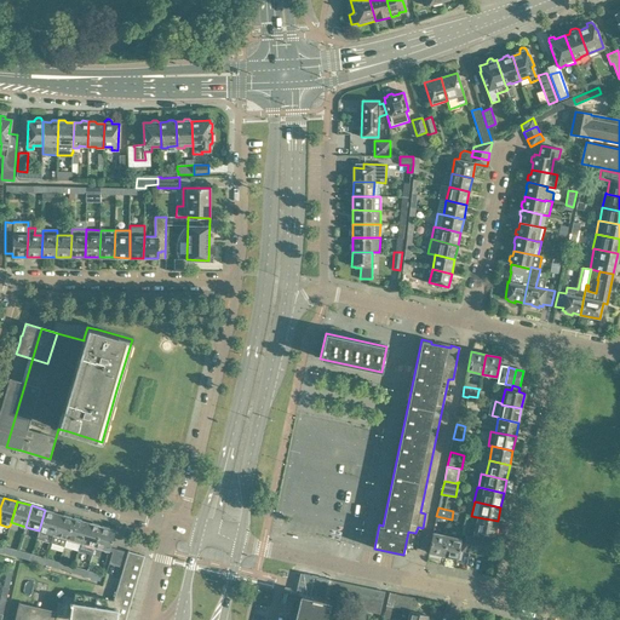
[(50,543),(59,514),(45,510),(39,530),(36,539),(50,543)]
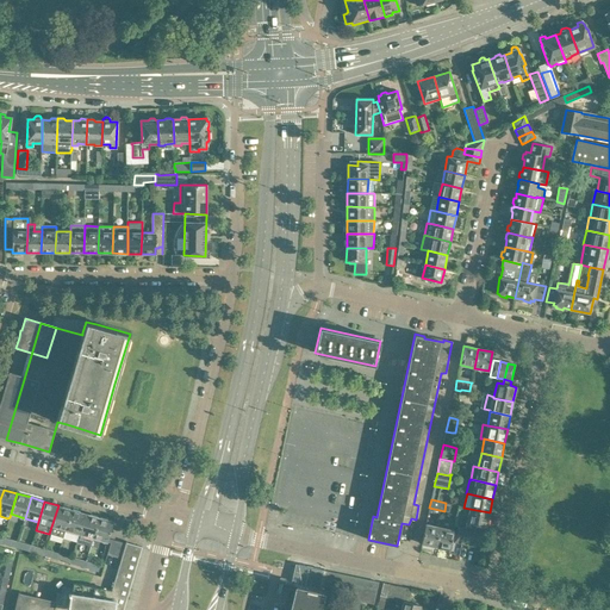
[(63,537),(72,509),(58,505),(49,534),(63,537)]
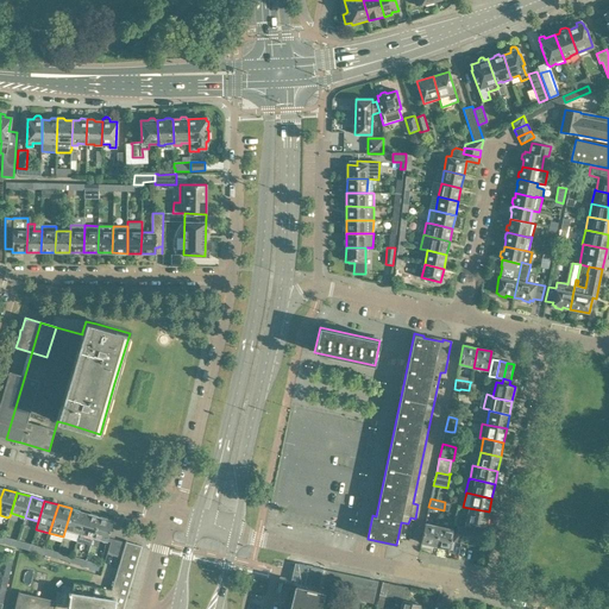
[(77,541),(86,513),(71,508),(63,537),(77,541)]
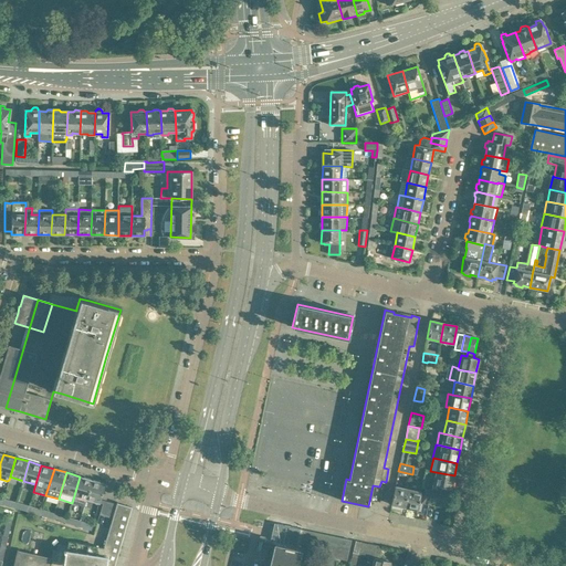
[(436,472),(432,485),(438,486),(437,490),(439,491),(444,492),(446,488),(451,490),(454,475),(436,472)]
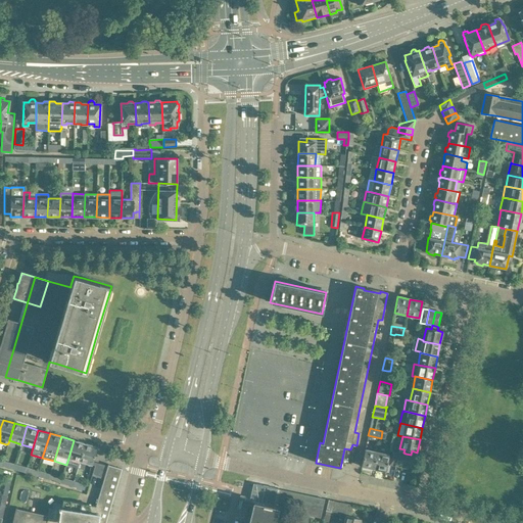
[(80,461),(85,443),(74,440),(66,465),(78,468),(80,461)]
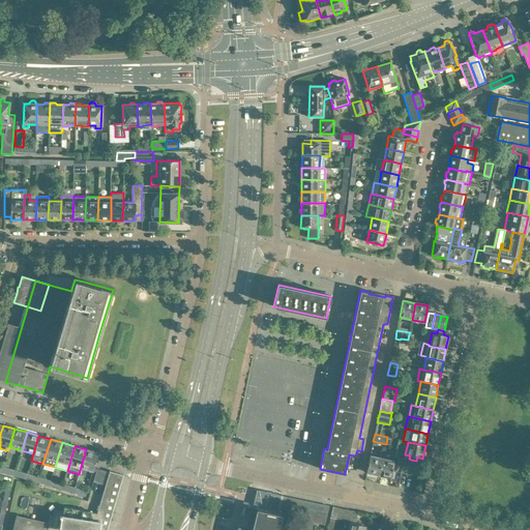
[(98,453),(86,449),(81,467),(96,472),(97,469),(94,468),(98,453)]
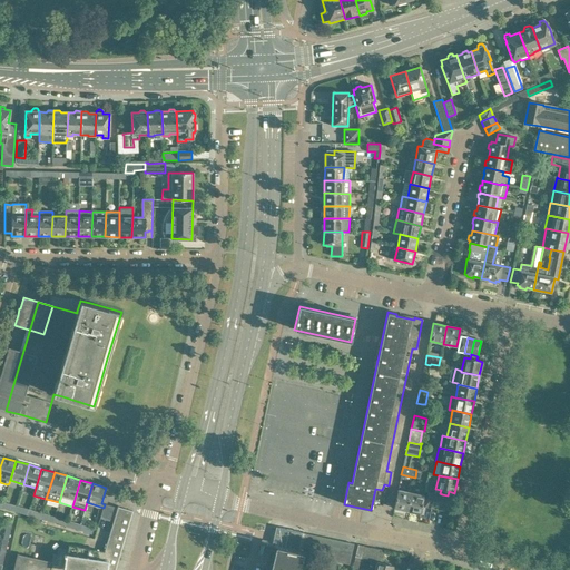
[(408,511),(411,492),(397,490),(394,508),(408,511)]
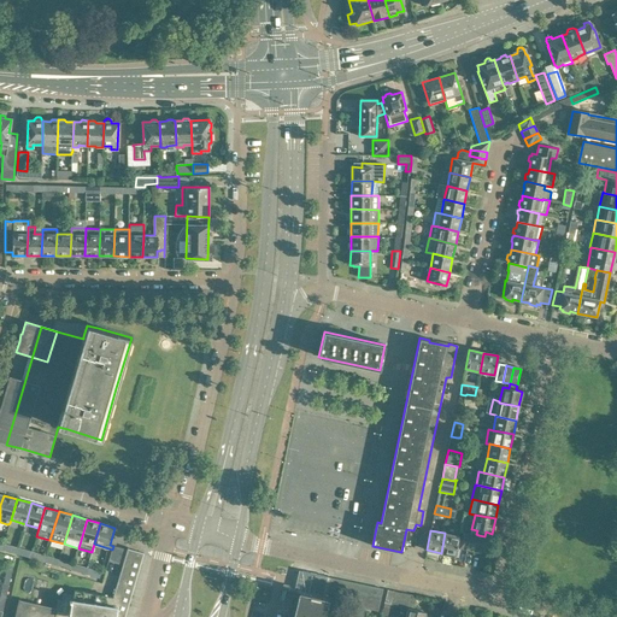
[(466,550),(470,533),(463,532),(462,540),(459,548),(466,550)]
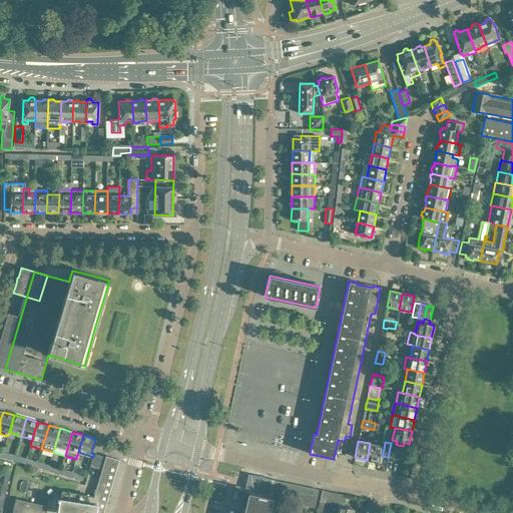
[(370,443),(367,460),(379,462),(380,456),(382,456),(384,449),(382,449),(383,446),(370,443)]
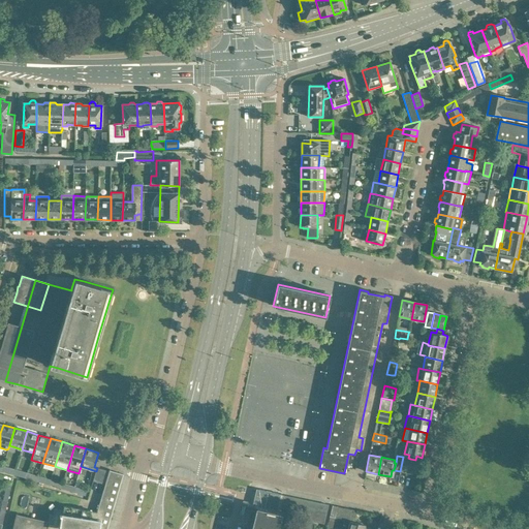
[(407,473),(410,459),(408,458),(403,457),(400,471),(407,473)]
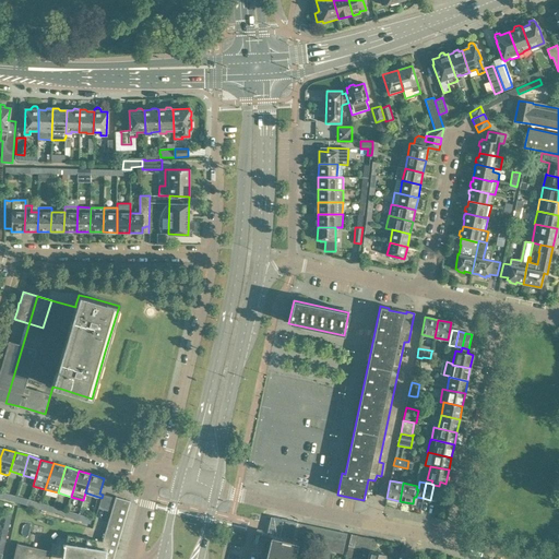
[(430,500),(437,501),(440,486),(439,486),(433,485),(430,500)]
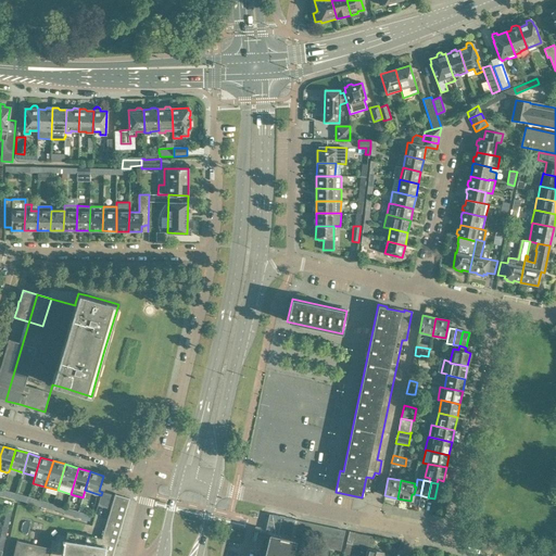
[(103,507),(108,493),(102,492),(101,495),(98,505),(103,507)]
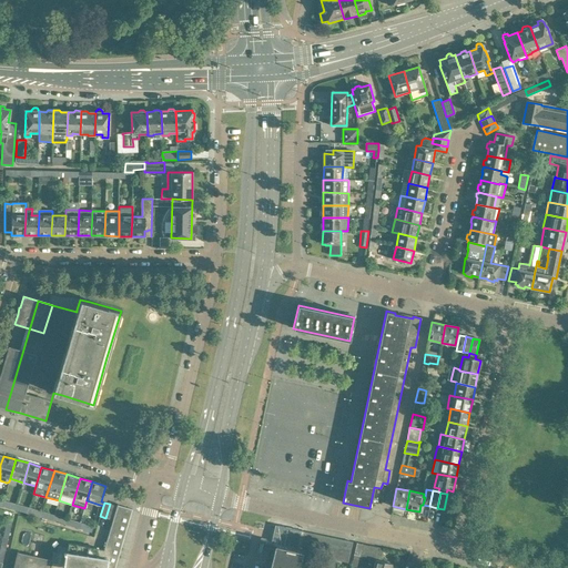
[(113,520),(117,506),(110,504),(105,518),(113,520)]
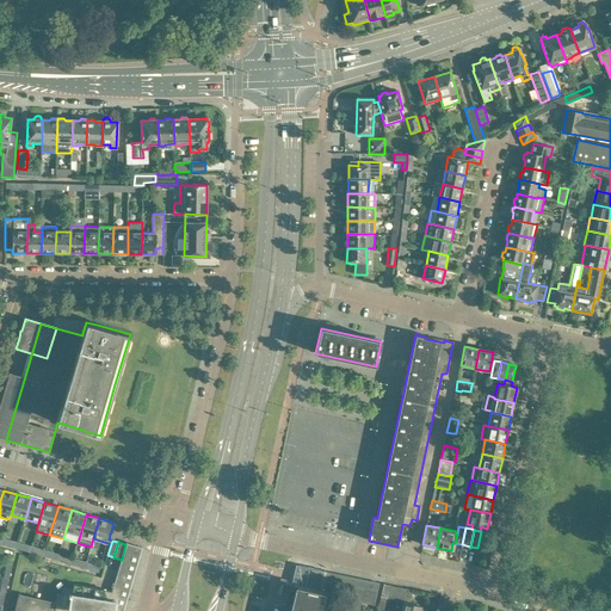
[(123,610),(141,551),(142,548),(127,543),(125,544),(122,560),(112,591),(106,591),(106,590),(74,585),(73,590),(62,587),(61,594),(57,593),(55,602),(56,602),(55,605),(69,608),(69,609),(71,609),(71,608),(96,610),(123,610)]
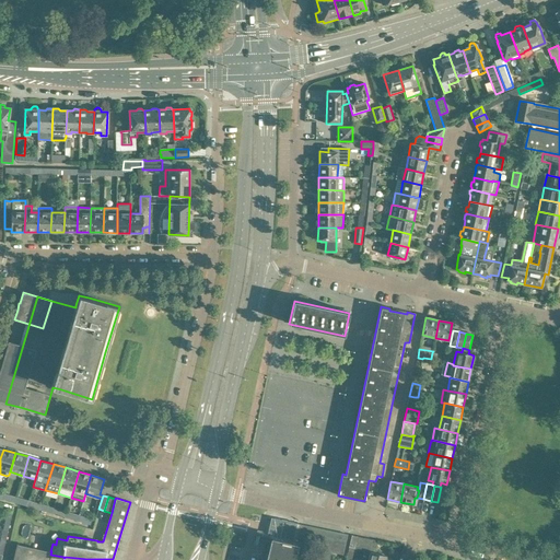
[(293,544),(296,524),(296,523),(271,518),(267,537),(272,538),(293,544)]
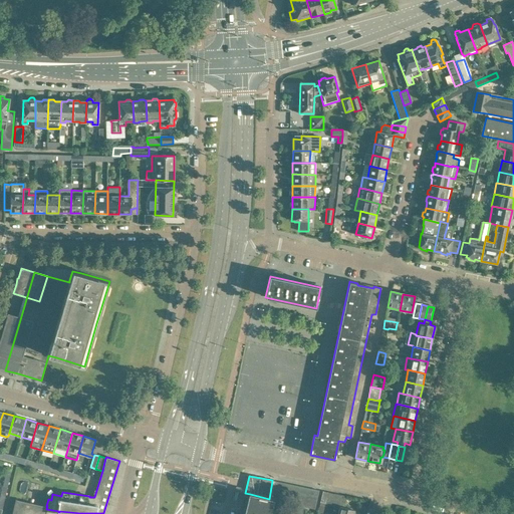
[(274,500),(278,482),(272,481),(269,499),(274,500)]
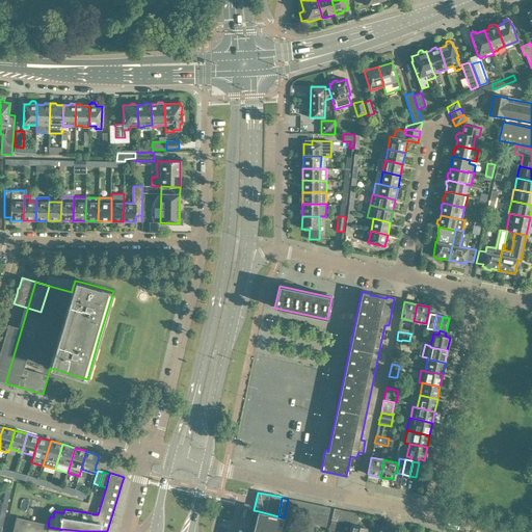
[(290,520),(294,500),(288,499),(284,517),(290,520)]
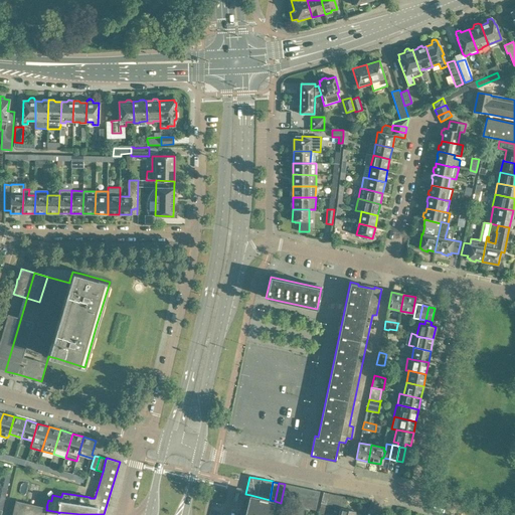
[(287,504),(291,485),(285,484),(281,503),(287,504)]
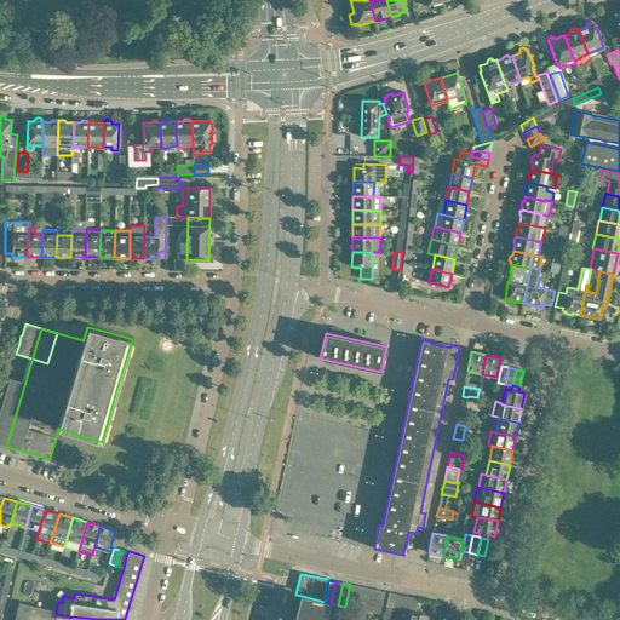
[(352,608),(357,586),(350,584),(345,607),(352,608)]
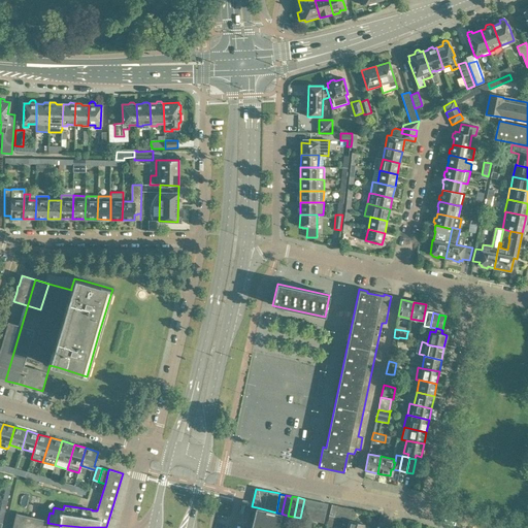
[(306,519),(309,500),(304,499),(300,518),(306,519)]
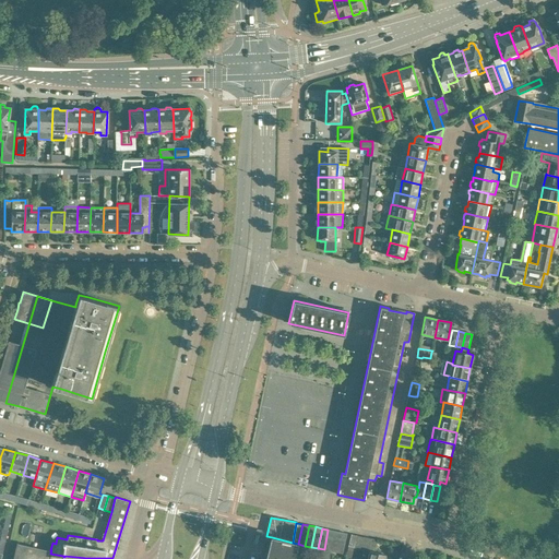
[(330,550),(334,531),(328,530),(324,549),(330,550)]
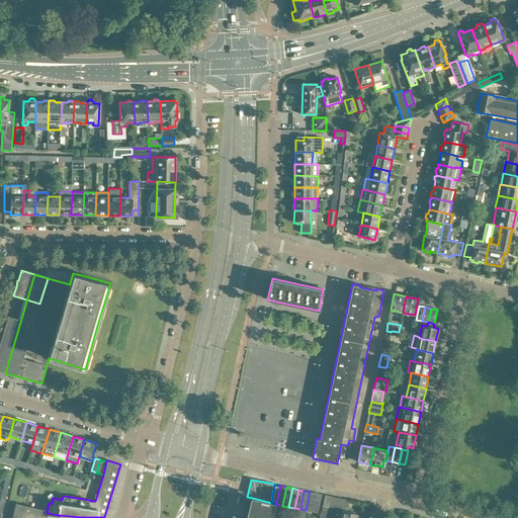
[(312,512),(316,493),(310,492),(306,510),(312,512)]
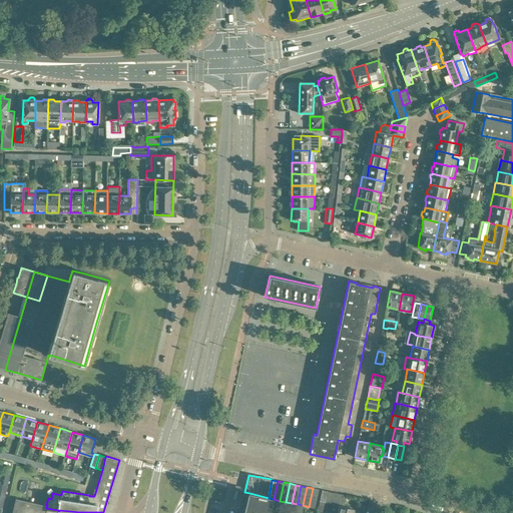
[(315,508),(319,490),(313,488),(309,507),(315,508)]
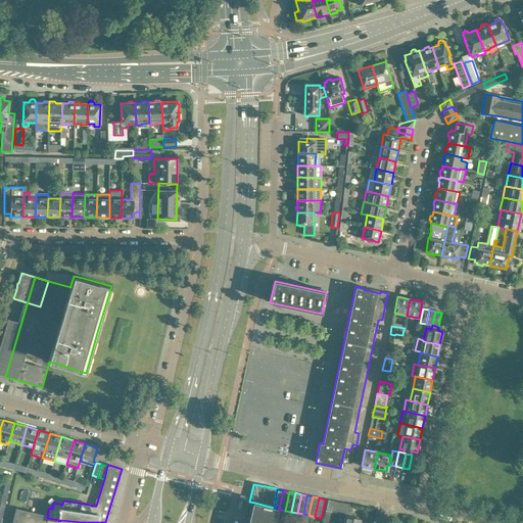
[(332,512),(335,502),(329,500),(326,512),(331,513),(331,512),(332,512)]
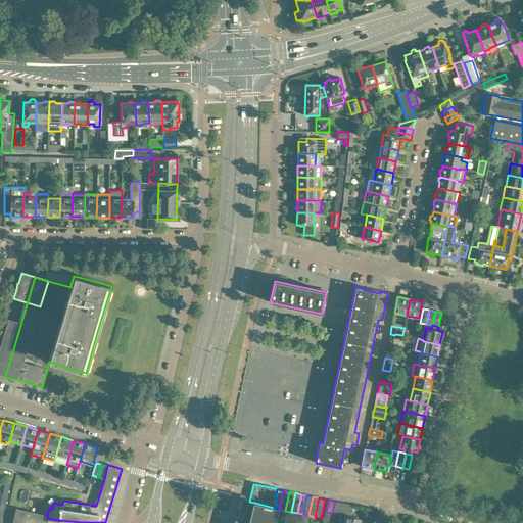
[(338,514),(340,503),(335,502),(332,512),(338,514)]
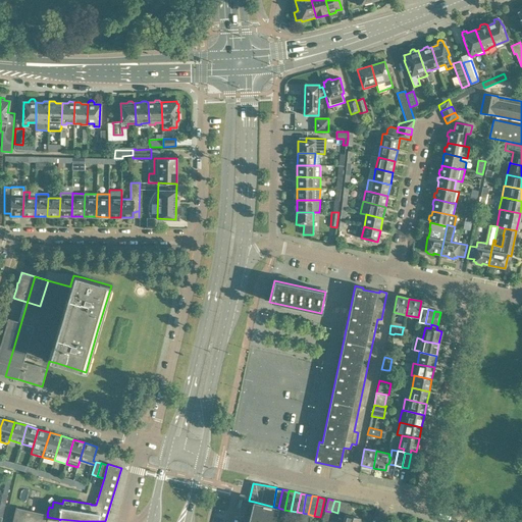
[(257,521),(274,521),(278,508),(273,507),(254,502),(250,520),(257,521)]
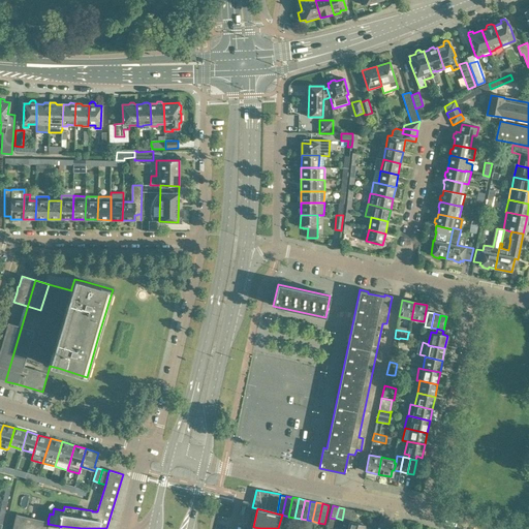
[(348,521),(350,509),(344,508),(342,520),(348,521)]
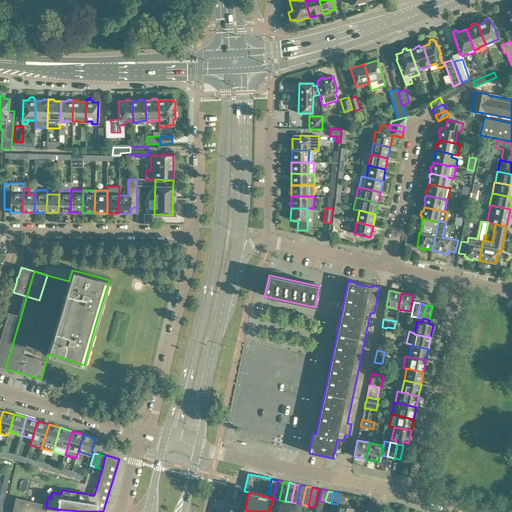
[(343,506),(345,495),(339,493),(337,504),(338,505),(343,506)]
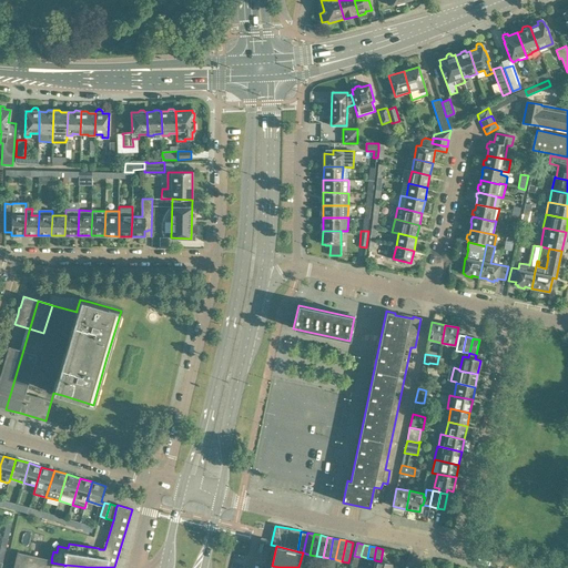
[(13,567),(50,567),(51,563),(52,559),(51,559),(18,551),(13,567)]
